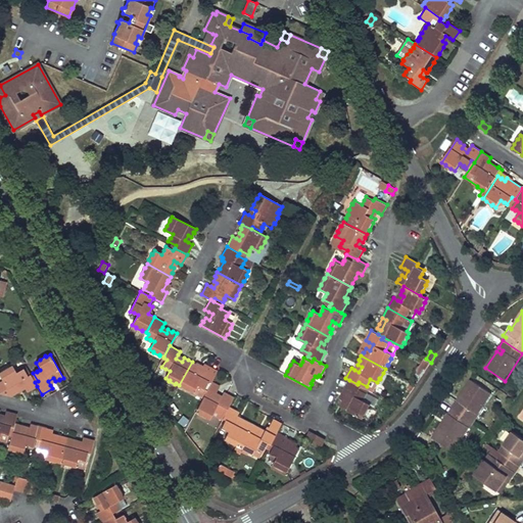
[(426,370),(431,363),(426,359),(425,359),(420,366),(426,370)]
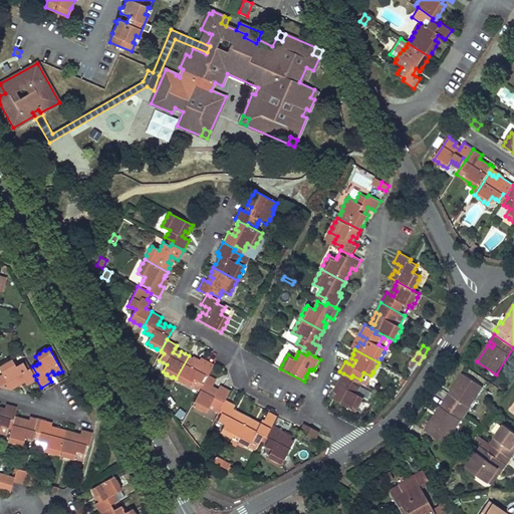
[(208,376),(208,374),(214,364),(201,357),(199,361),(192,357),(193,357),(189,355),(176,378),(180,380),(180,381),(186,384),(186,383),(190,387),(194,378),(198,380),(197,380),(201,382),(205,375),(208,376)]
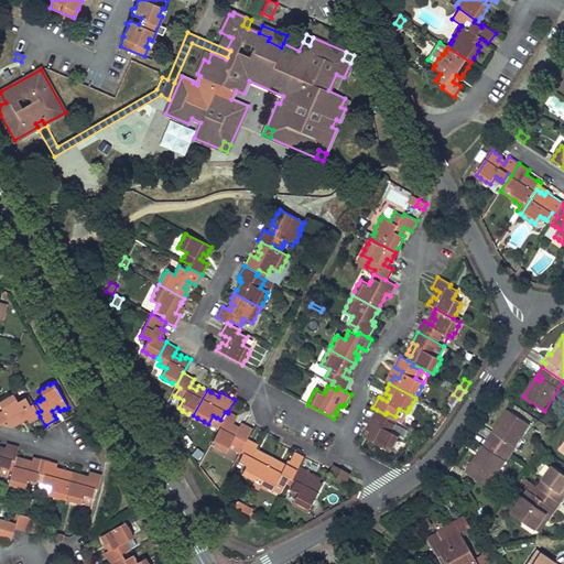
[(0,401),(0,404),(3,412),(0,413),(0,424),(13,427),(17,425),(21,422),(19,419),(25,415),(28,419),(30,423),(40,416),(38,412),(33,404),(30,405),(25,398),(22,400),(18,402),(13,394),(9,397),(9,396),(2,400),(3,400),(0,401)]
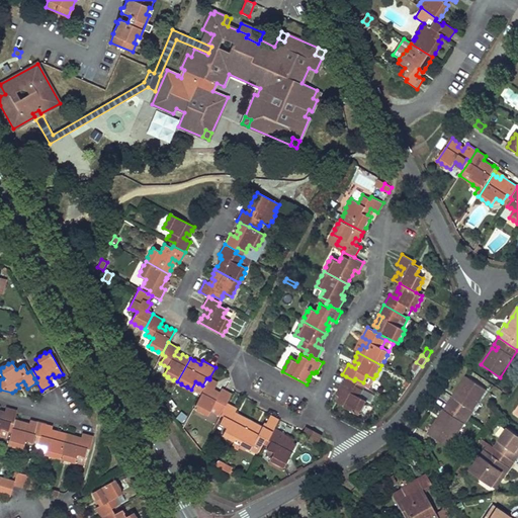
[(339,399),(337,402),(360,415),(362,411),(363,411),(366,405),(365,405),(371,394),(364,390),(365,387),(354,380),(346,376),(341,386),(345,389),(341,396),(340,399),(339,399)]
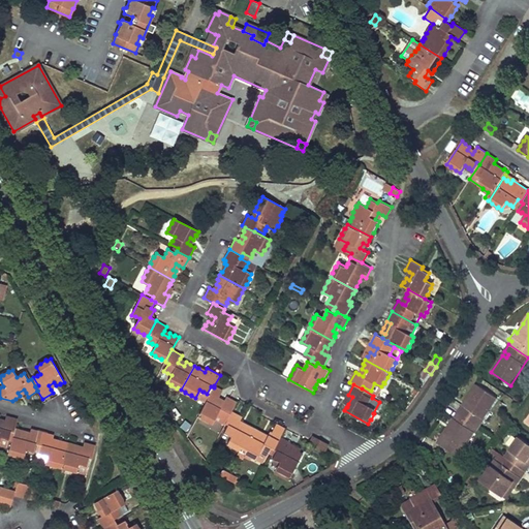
[(458,411),(478,426),(497,398),(476,384),(468,397),(465,401),(469,404),(466,408),(462,405),(458,411)]
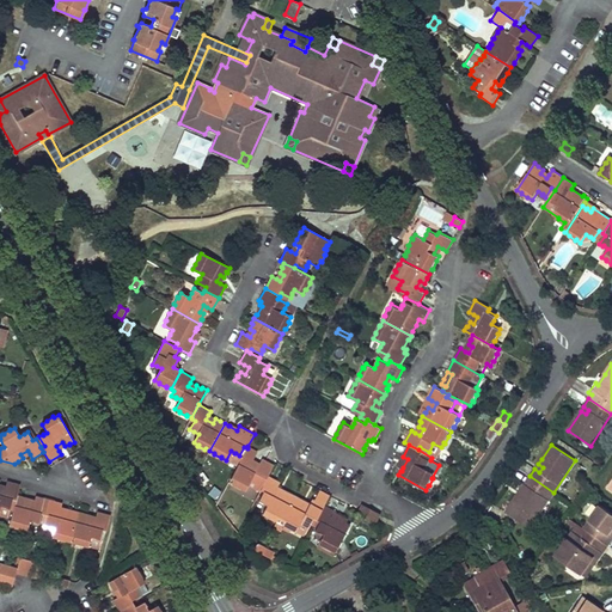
[(261,490),(268,476),(274,465),(262,459),(259,461),(257,466),(251,464),(254,459),(258,452),(248,446),(248,448),(230,482),(234,485),(233,485),(240,489),(245,491),(250,482),(255,484),(255,485),(258,487),(257,490),(259,491),(261,490)]
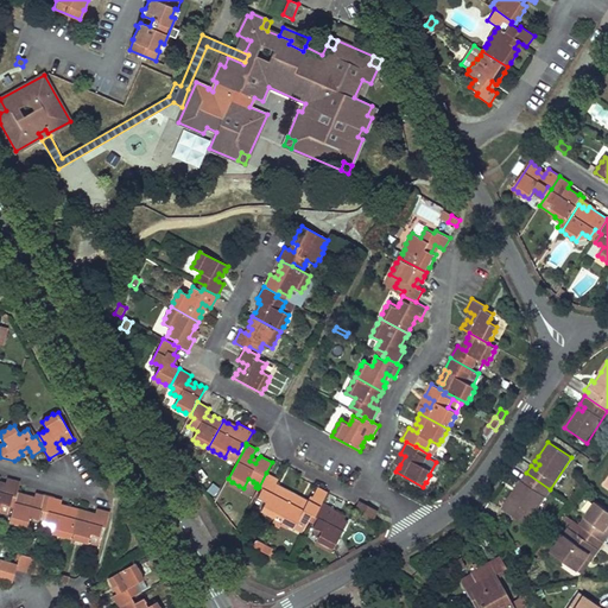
[(277,519),(292,491),(287,488),(287,489),(283,487),(280,491),(274,488),(277,483),(279,480),(266,473),(259,487),(261,489),(257,498),(261,500),(265,501),(260,511),(265,513),(265,514),(272,518),(273,517),(277,519)]
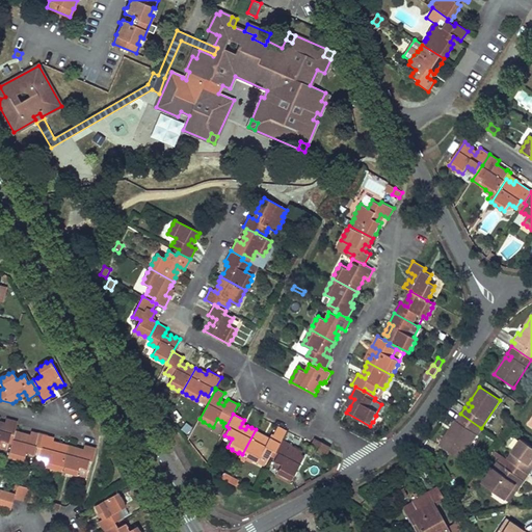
[(481,428),(460,414),(456,421),(459,423),(452,433),(449,432),(440,446),(460,459),(481,428)]
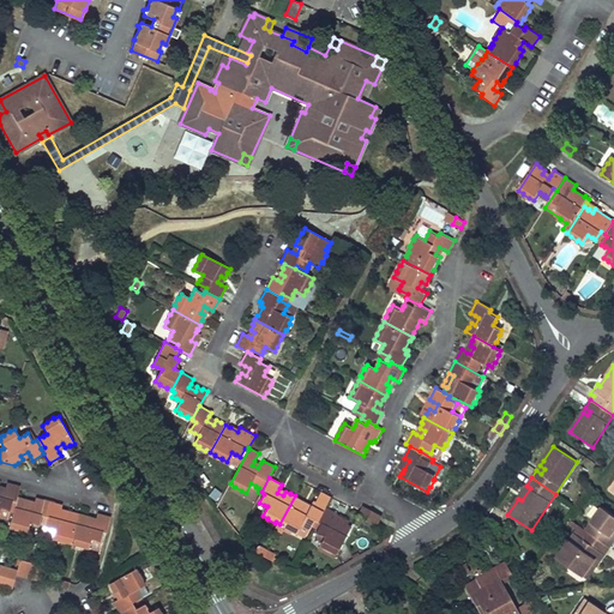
[(0,512),(1,509),(6,510),(10,511),(13,501),(17,501),(18,497),(19,492),(20,486),(7,482),(6,488),(5,492),(0,491),(0,512)]
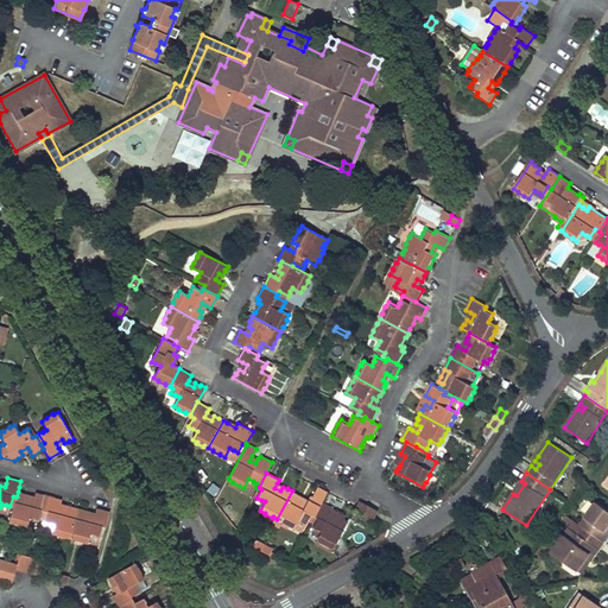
[(525,483),(521,481),(515,489),(513,494),(517,495),(525,483)]
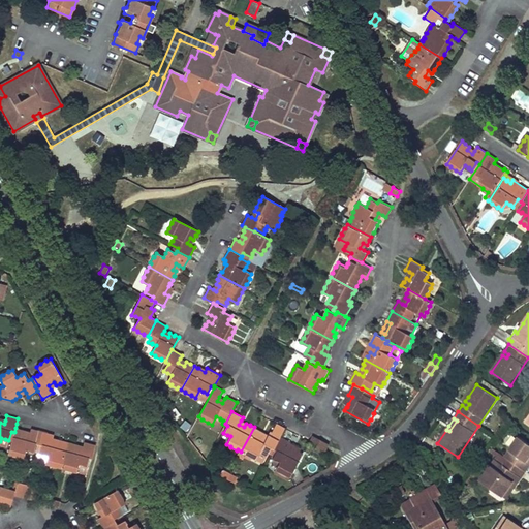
[(259,430),(254,427),(241,452),(245,455),(251,458),(255,460),(259,452),(262,454),(267,456),(271,447),(274,449),(280,437),(284,429),(276,424),(270,436),(259,431),(259,430)]
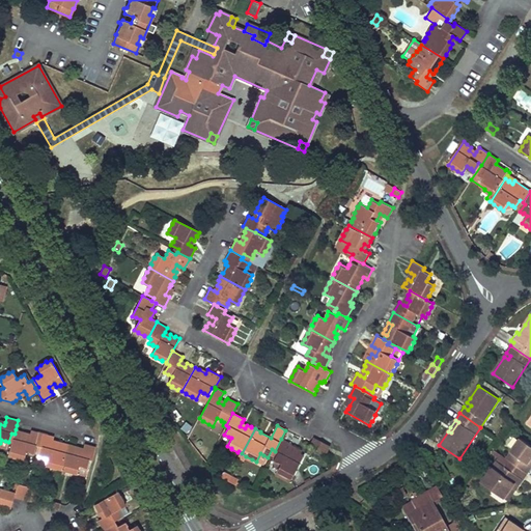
[(8,455),(12,457),(19,459),(20,458),(24,459),(26,451),(30,452),(30,453),(34,454),(36,445),(39,446),(43,432),(37,431),(31,430),(30,434),(29,438),(23,436),(24,432),(20,430),(16,429),(15,434),(11,443),(8,455)]
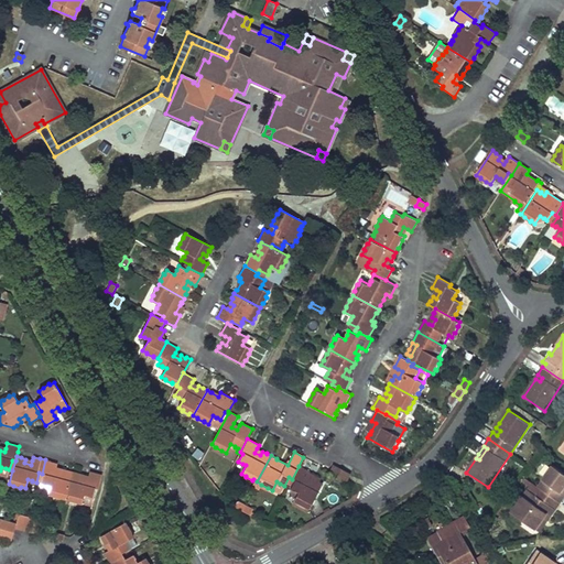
[(39,484),(46,485),(51,486),(49,494),(49,495),(53,496),(53,497),(60,499),(61,498),(65,499),(73,470),(68,469),(68,470),(65,469),(64,474),(55,472),(56,467),(57,464),(51,462),(51,461),(45,459),(42,474),(39,484)]
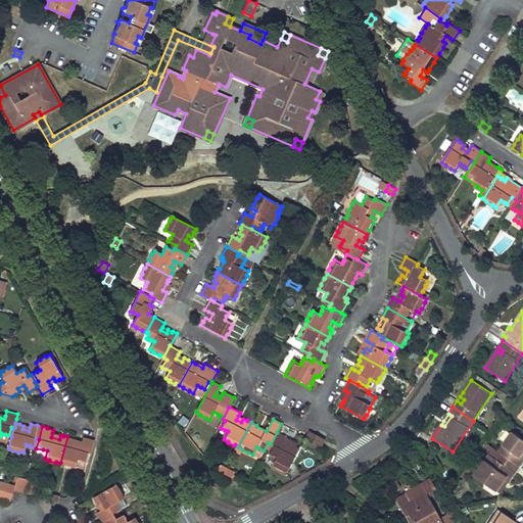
[(310,431),(305,438),(313,441),(312,443),(320,448),(325,439),(310,431)]
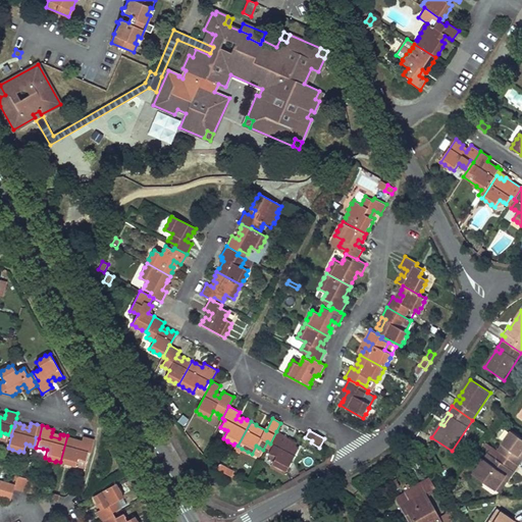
[(271,464),(285,471),(299,448),(295,446),(294,446),(284,440),(285,437),(286,436),(276,431),(270,444),(267,449),(270,450),(268,453),(272,455),(272,454),(275,456),(271,464)]
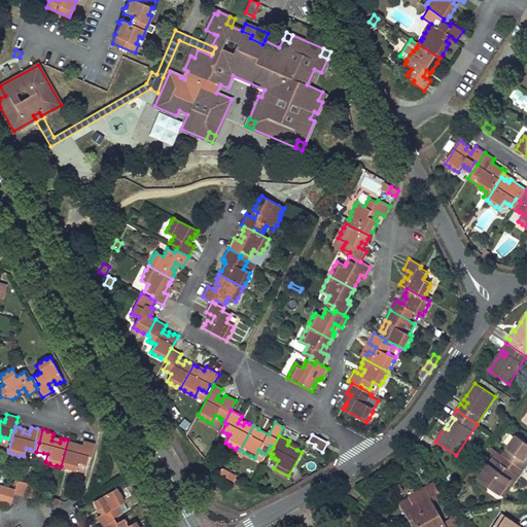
[(503,455),(523,469),(526,464),(526,461),(524,460),(526,456),(526,442),(517,435),(503,455)]
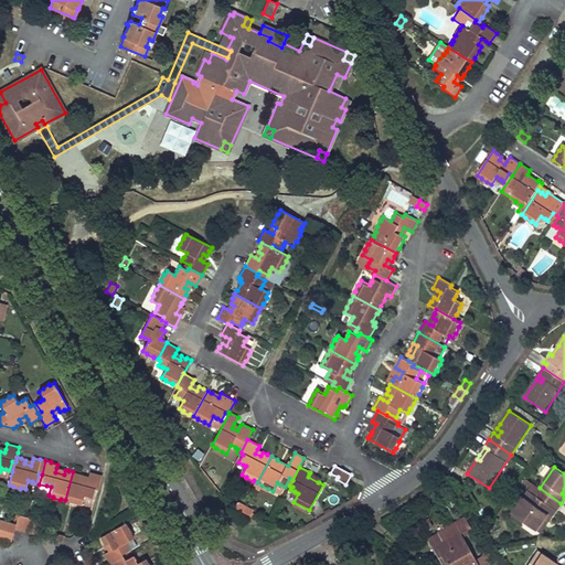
[(6,469),(1,468),(0,471),(0,475),(8,478),(9,470),(6,469)]
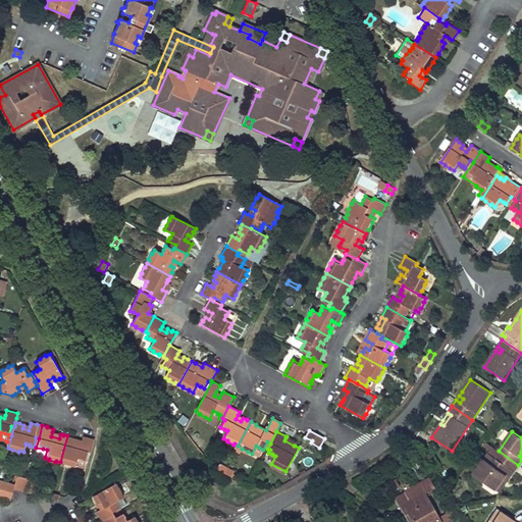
[(60,462),(64,464),(71,466),(71,465),(75,466),(77,458),(82,459),(82,460),(86,461),(88,452),(91,453),(94,439),(84,436),(83,439),(82,440),(81,445),(74,442),(75,438),(71,437),(67,435),(60,462)]
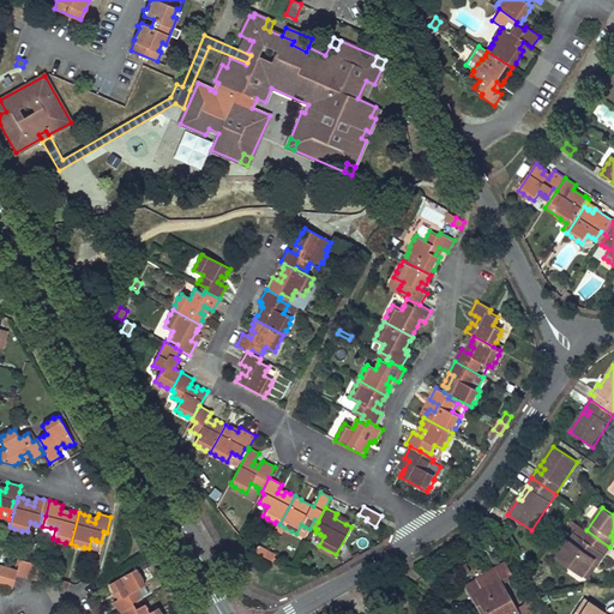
[(609,547),(587,530),(579,525),(558,558),(583,576),(590,566),(595,569),(609,547)]
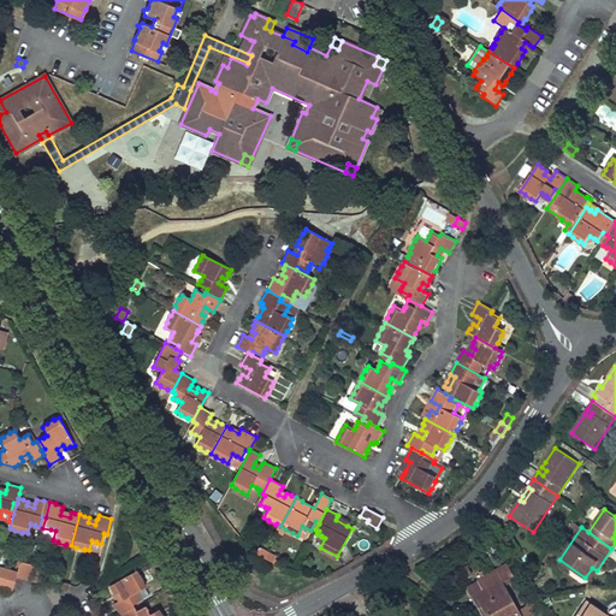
[(51,529),(42,528),(41,535),(53,539),(55,531),(51,529)]
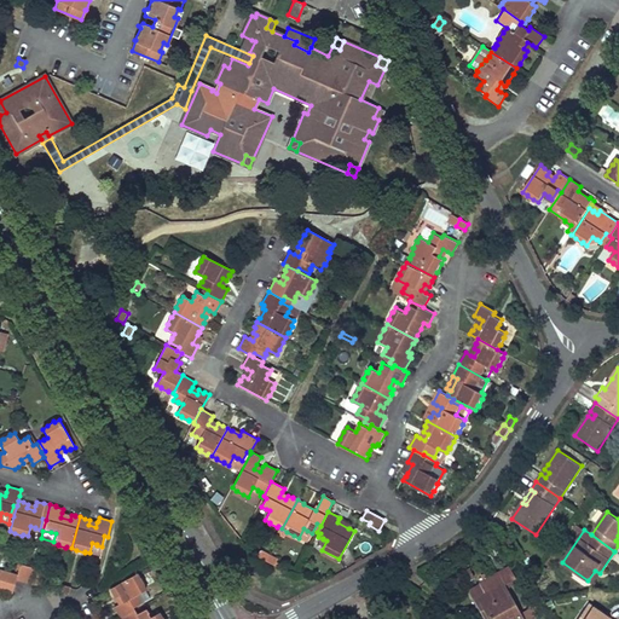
[(97,544),(92,543),(90,553),(99,555),(102,547),(97,545),(97,544)]
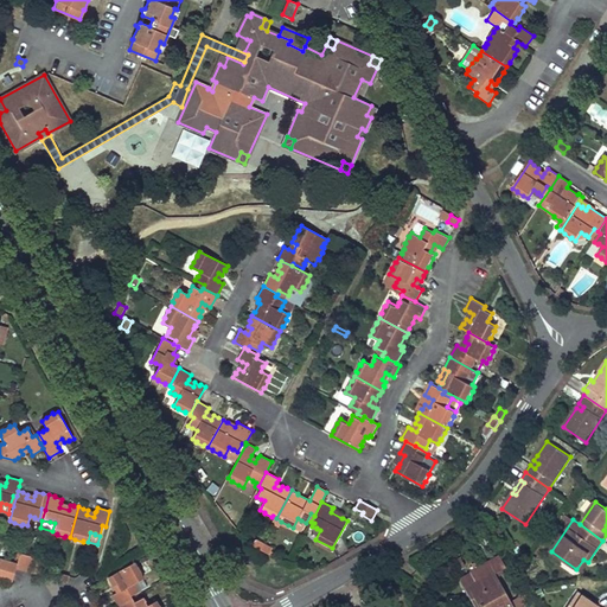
[(253,545),(261,550),(264,543),(255,540),(253,545)]
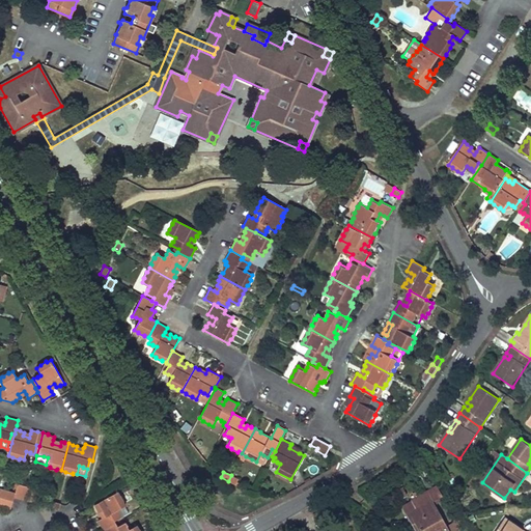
[(231,475),(228,481),(235,484),(239,479),(231,475)]
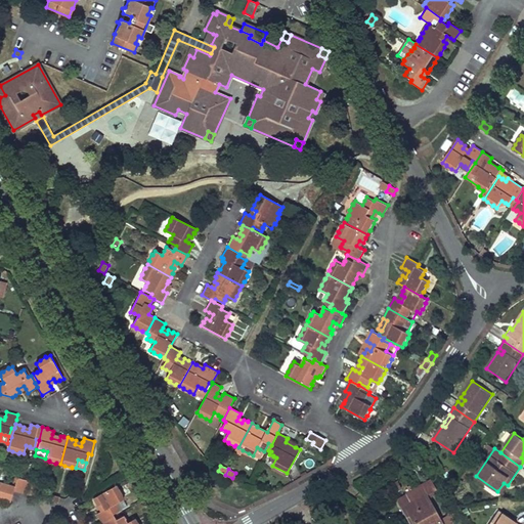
[(14,490),(25,493),(28,480),(17,477),(15,487),(14,490)]
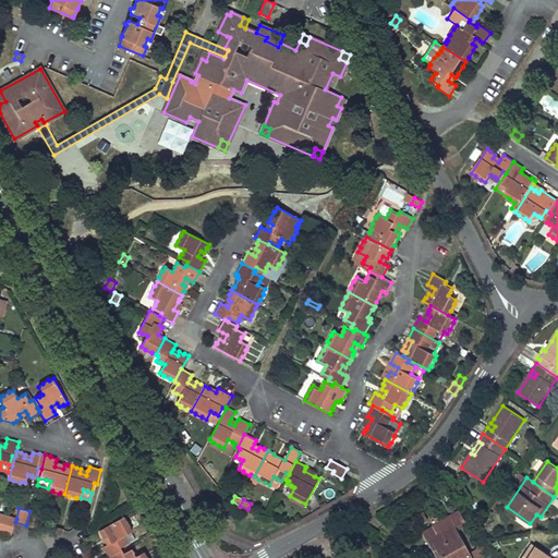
[(40,514),(29,511),(26,525),(37,529),(40,514)]
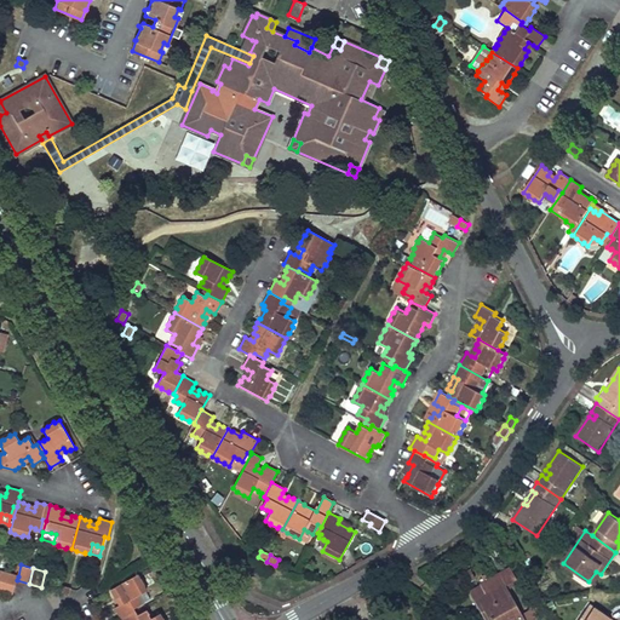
[(482,584),(482,585),(487,593),(476,601),(486,619),(488,619),(491,619),(522,619),(504,586),(515,580),(509,569),(489,579),(482,584)]
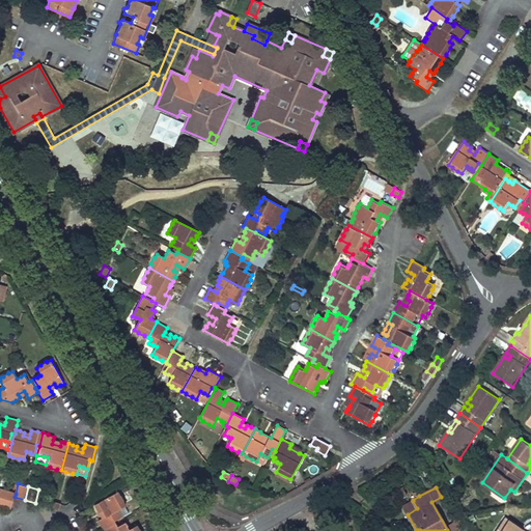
[(16,494),(0,490),(0,505),(11,508),(15,497),(16,494)]
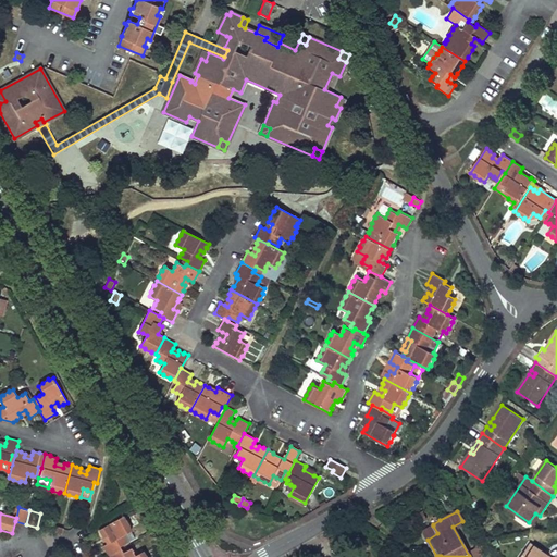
[(529,522),(532,525),(536,520),(540,516),(535,514),(529,522)]
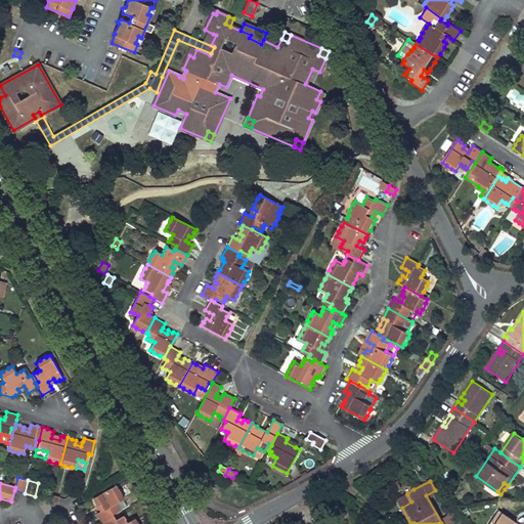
[(119,489),(116,485),(92,498),(94,503),(95,501),(97,507),(101,505),(104,510),(101,512),(97,514),(102,523),(115,517),(113,515),(121,511),(119,507),(117,504),(124,499),(122,495),(123,494),(119,489)]
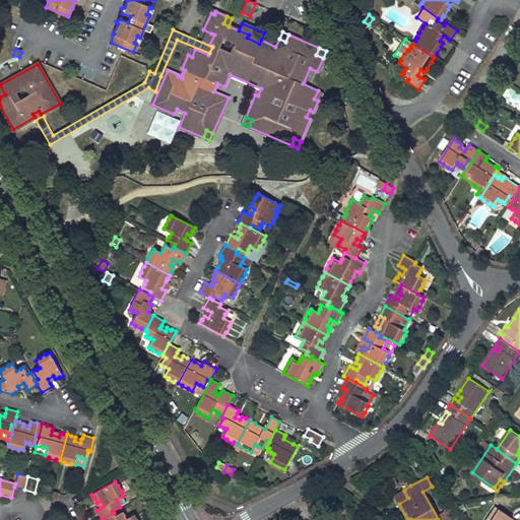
[(395,497),(399,504),(408,498),(404,491),(395,497)]
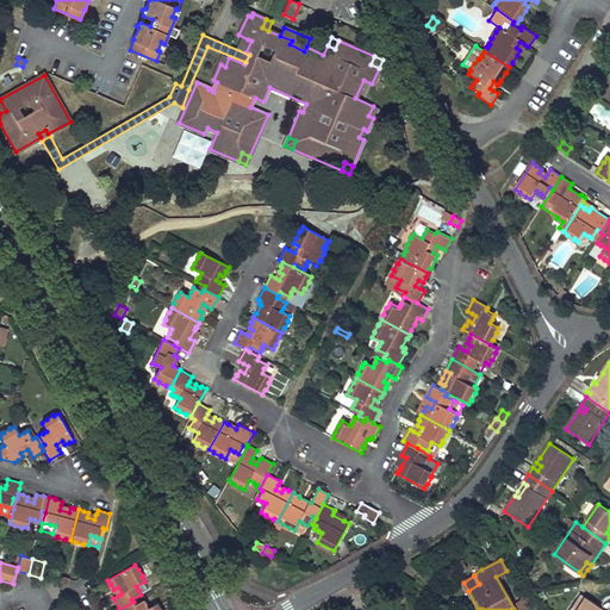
[(579,595),(568,609),(601,609),(599,609),(598,609),(592,609),(596,607),(591,603),(579,595)]
